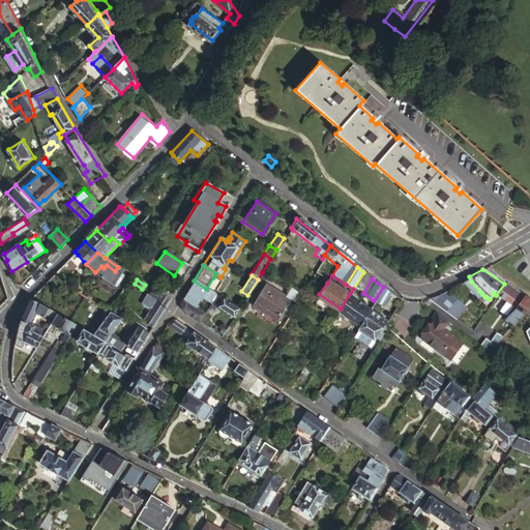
[(206,289),(194,281),(181,300),(194,308),(198,300),(199,300),(203,299),(209,304),(215,295),(206,289)]
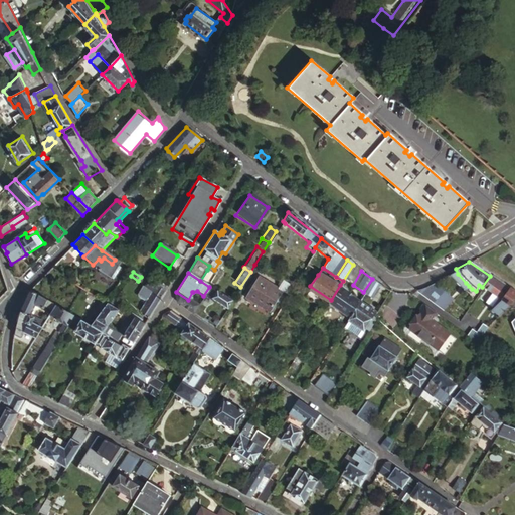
[(508,305),(514,294),(514,290),(490,274),(490,276),(482,287),(508,305)]
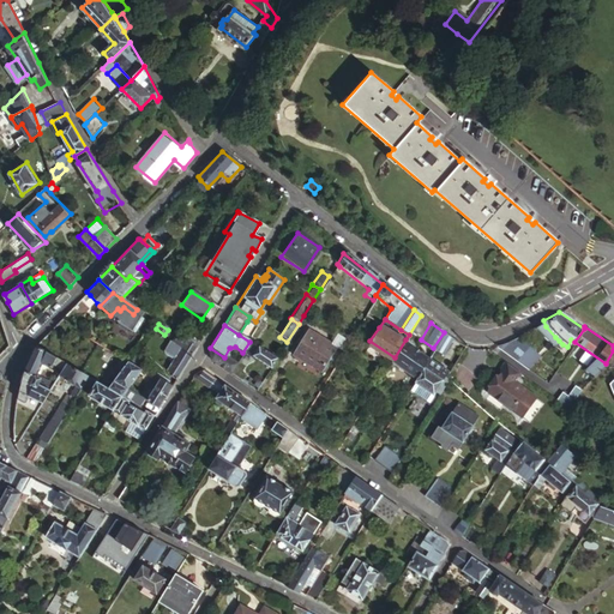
[(196,348),(200,339),(187,331),(182,339),(196,348)]
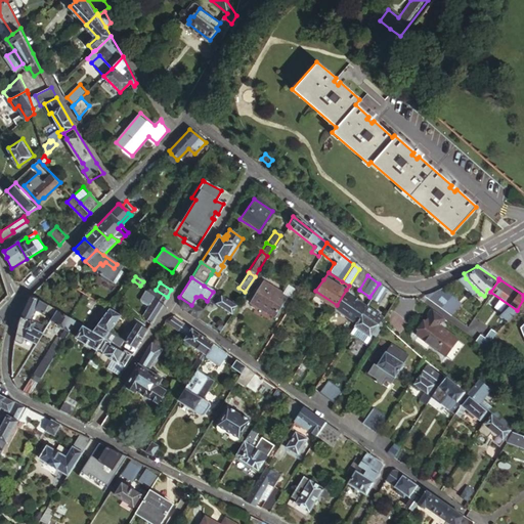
[(282,299),(290,303),(295,294),(285,287),(278,296),(260,284),(247,304),(270,318),(282,299)]
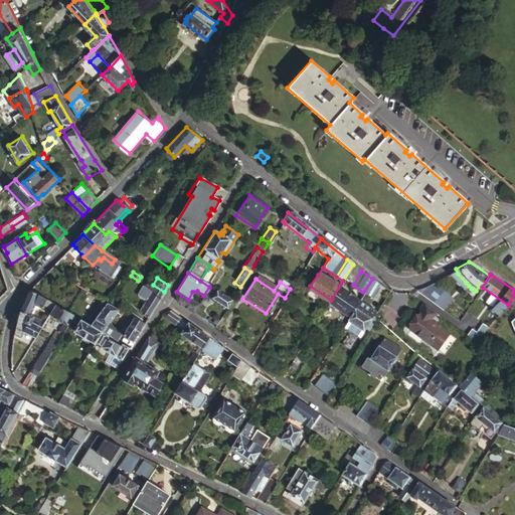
[(369,297),(378,284),(372,279),(363,292),(369,297)]
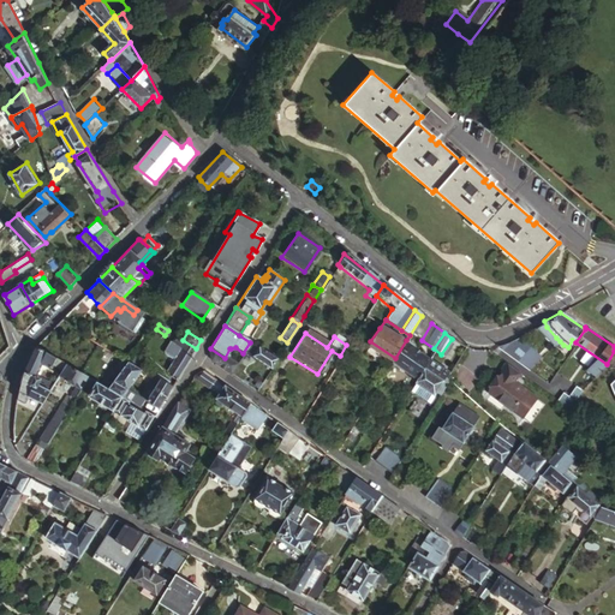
[(175,381),(196,348),(183,340),(177,336),(172,345),(178,348),(173,356),(175,357),(166,371),(173,376),(171,378),(175,381)]
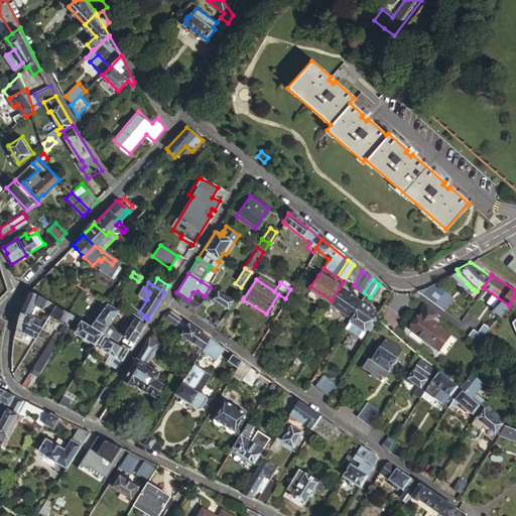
[(432,303),(442,310),(450,298),(430,284),(413,291),(432,303)]
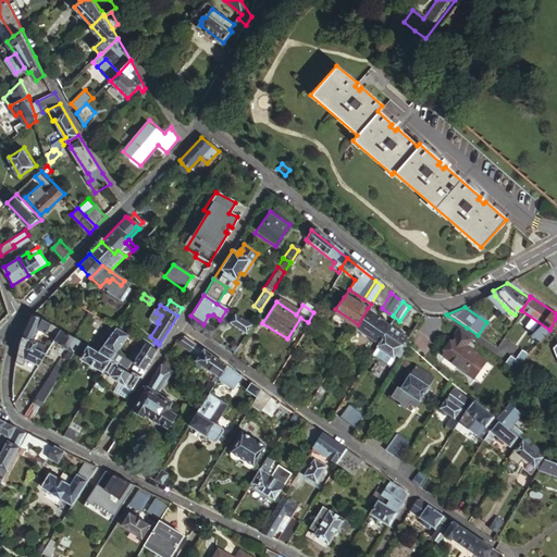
[(378,341),(386,326),(368,308),(358,324),(356,327),(378,341)]
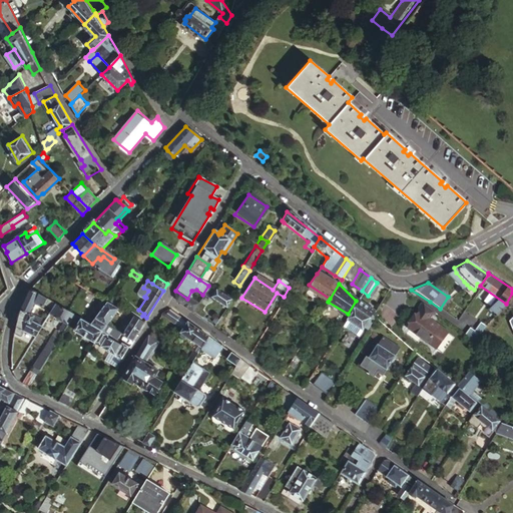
[(202,295),(223,310),(230,300),(208,286),(202,295)]
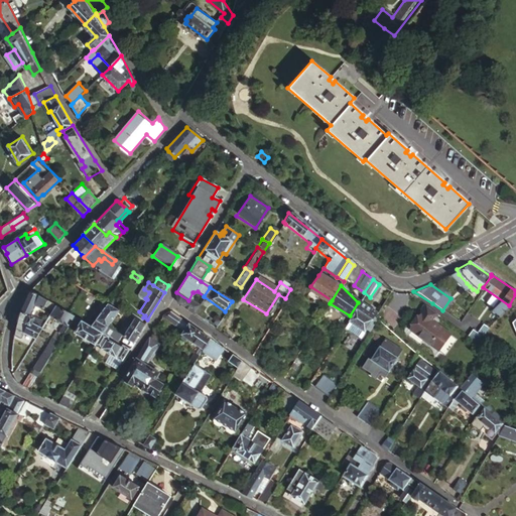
[(52,305),(27,291),(18,312),(27,317),(42,324),(46,316),(52,305)]
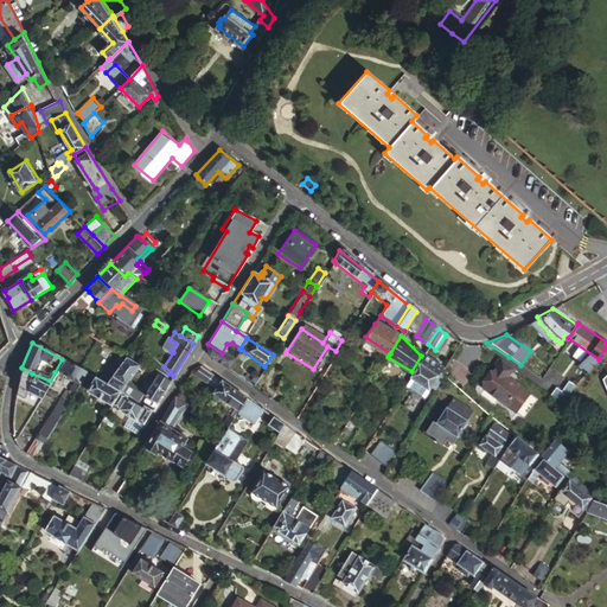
[(222,353),(208,344),(205,347),(208,358),(225,370),(230,364),(232,360),(222,353)]
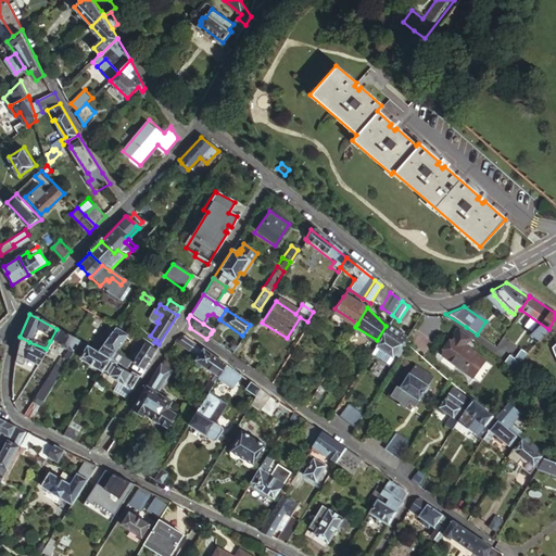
[(443,331),(440,335),(431,348),(471,377),(483,361),(452,338),(456,331),(458,332),(459,330),(446,319),(442,325),(443,331)]
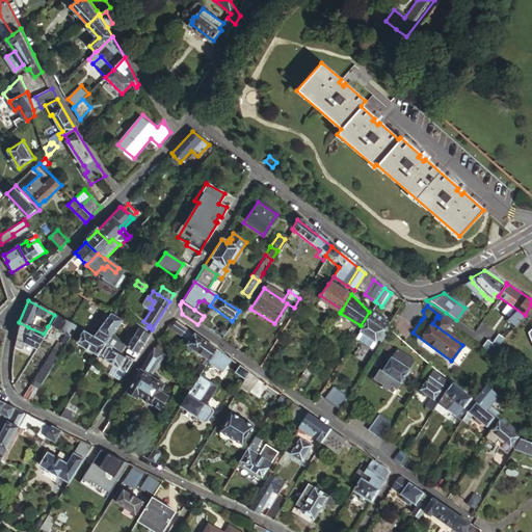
[(381,339),(387,329),(383,327),(386,322),(369,312),(361,325),(358,328),(375,339),(377,337),(381,339)]
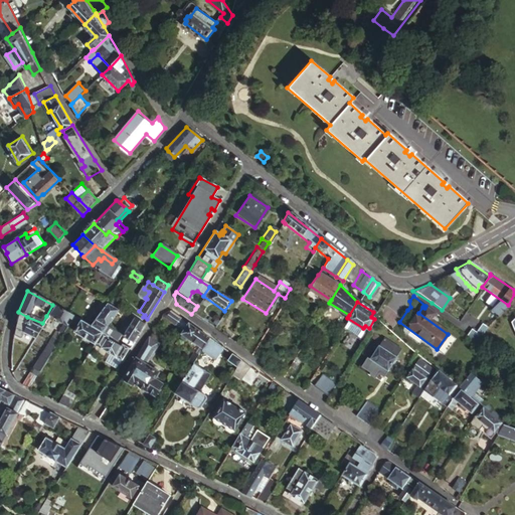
[(74,319),(52,305),(46,316),(64,328),(59,336),(62,338),(70,327),(74,319)]
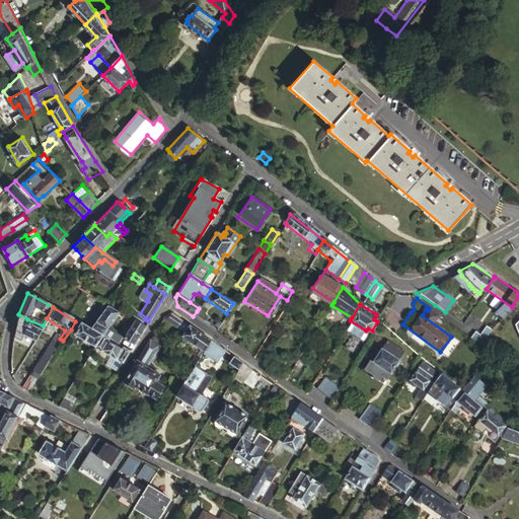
[(107,308),(106,307),(91,330),(102,337),(107,329),(110,324),(117,313),(108,308),(107,308)]
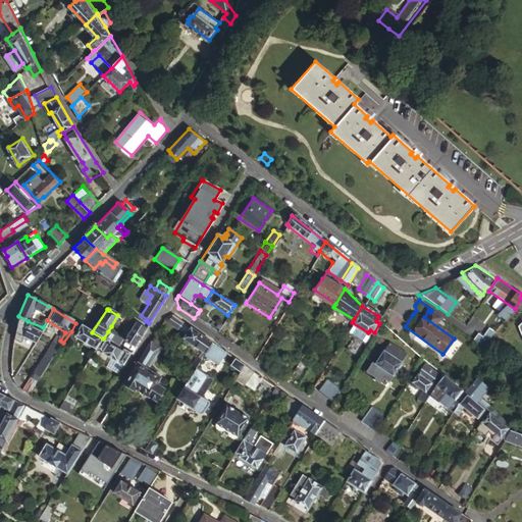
[(28,321),(18,316),(16,322),(14,327),(13,332),(33,344),(43,327),(28,321)]
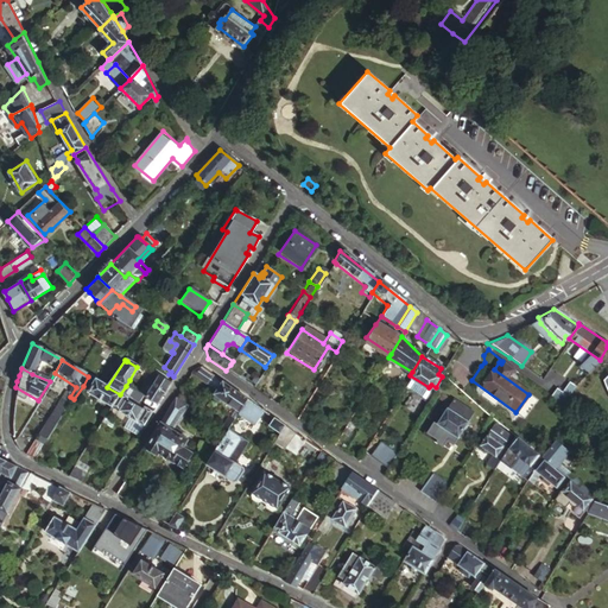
[(214,394),(221,382),(202,368),(191,369),(188,377),(214,394)]
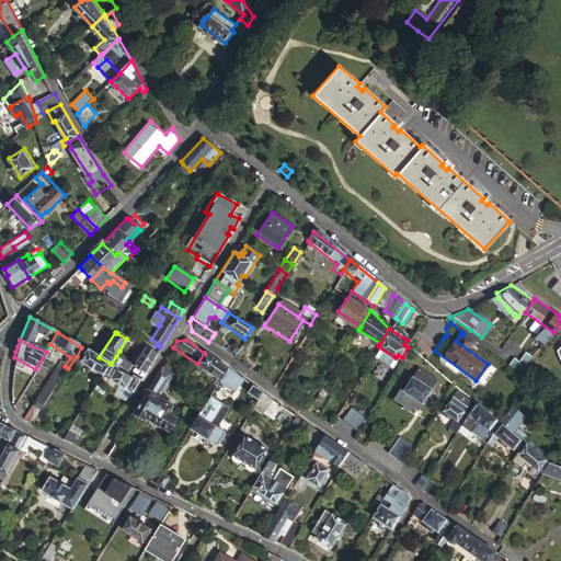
[(133,367),(141,373),(144,374),(156,354),(139,343),(132,356),(137,359),(133,367)]
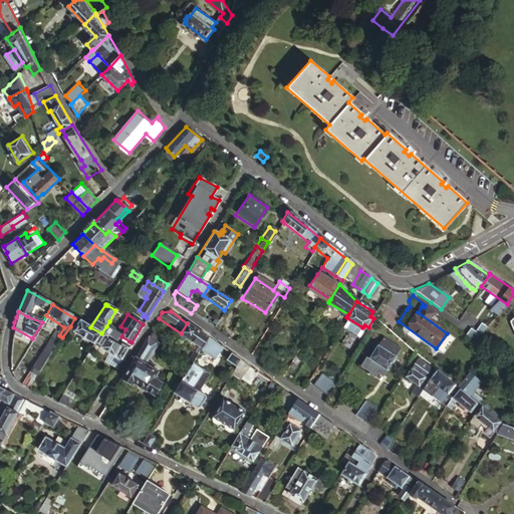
[(358,333),(362,327),(346,317),(343,323),(358,333)]
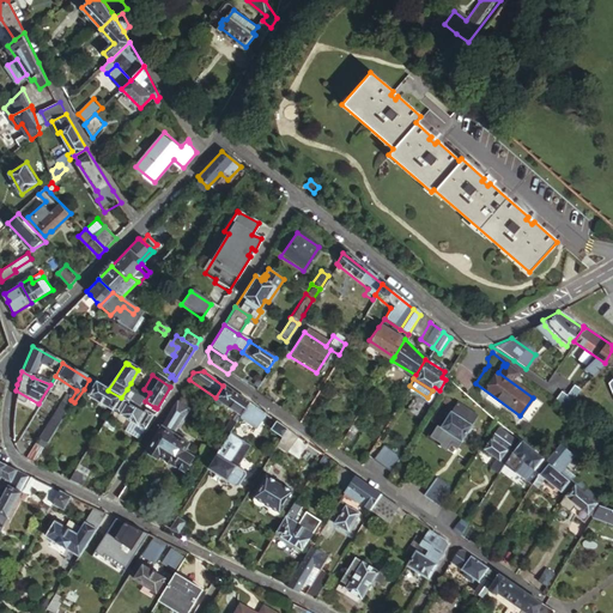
[(97,384),(89,380),(84,389),(92,393),(97,384)]
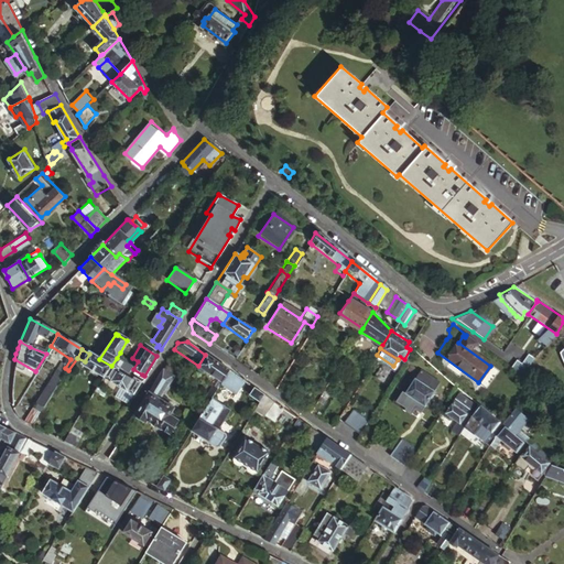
[(120,353),(117,358),(129,366),(132,360),(120,353)]
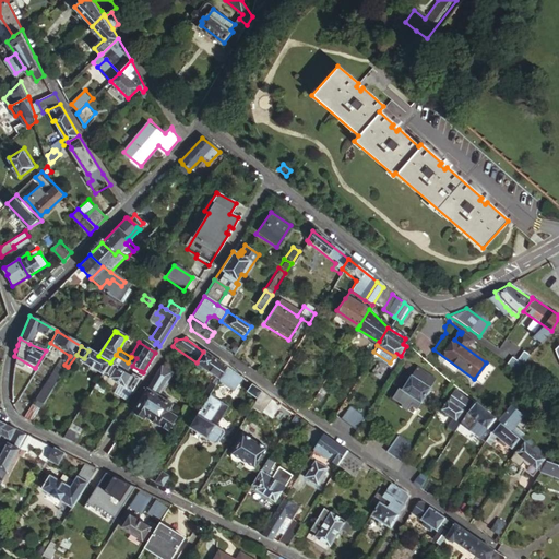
[(110,363),(98,356),(88,351),(84,358),(81,364),(102,376),(110,363)]
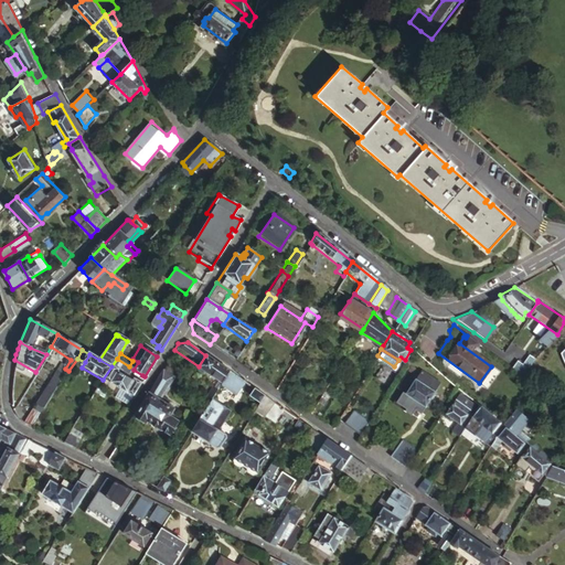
[(224,380),(228,372),(205,355),(199,366),(222,382),(224,380)]
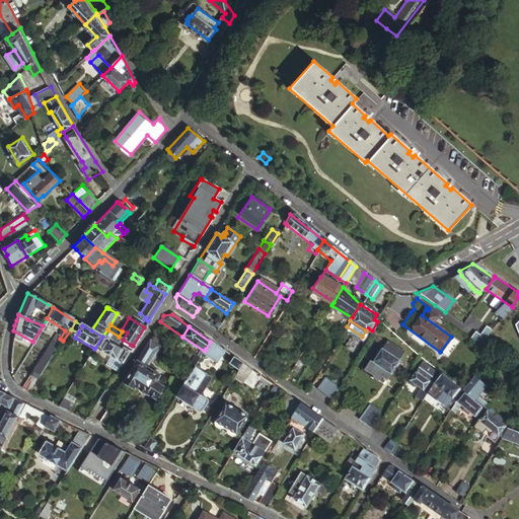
[(347,326),(343,332),(359,343),(362,337),(347,326)]
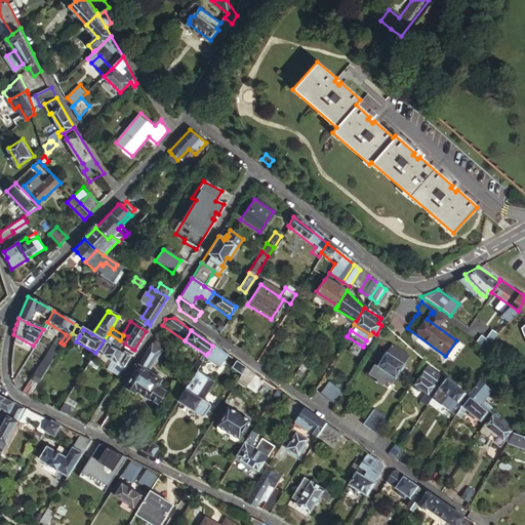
[(484,349),(485,348),(493,336),(494,333),(489,330),(484,337),(479,335),(475,341),(484,349)]
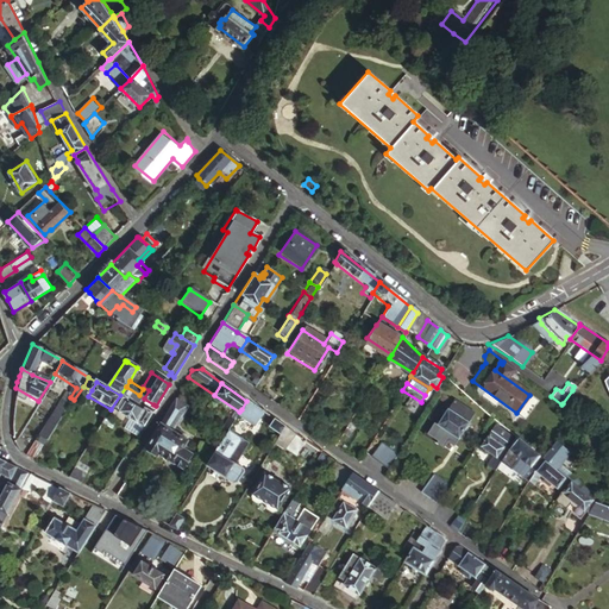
[(126,387),(120,395),(149,412),(154,405),(144,399),(139,395),(126,387)]
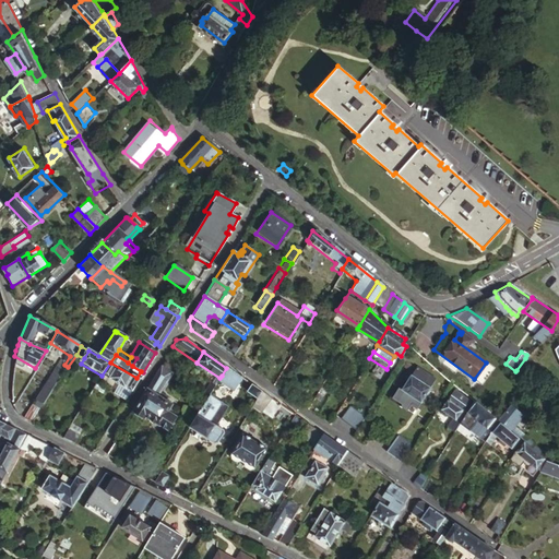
[(253,372),(262,379),(272,365),(263,358),(253,372)]
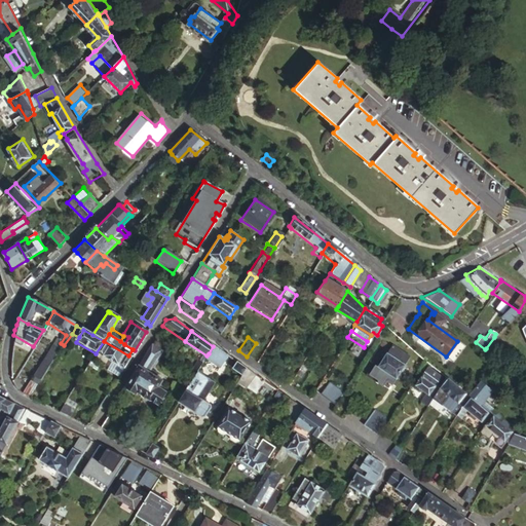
[(128,355),(104,341),(96,353),(111,363),(122,370),(129,357),(128,355)]
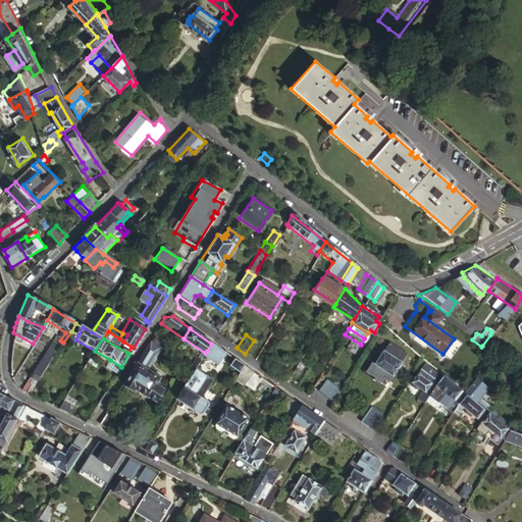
[(59,350),(63,344),(56,340),(53,346),(59,350)]
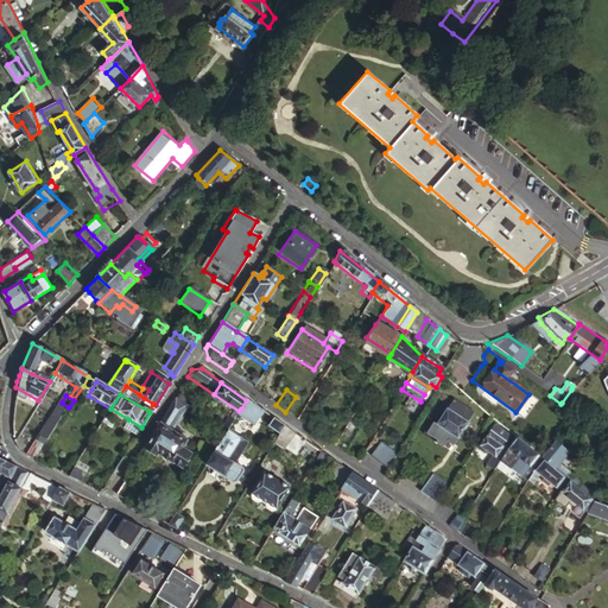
[(170,404),(181,411),(185,404),(175,397),(170,404)]
